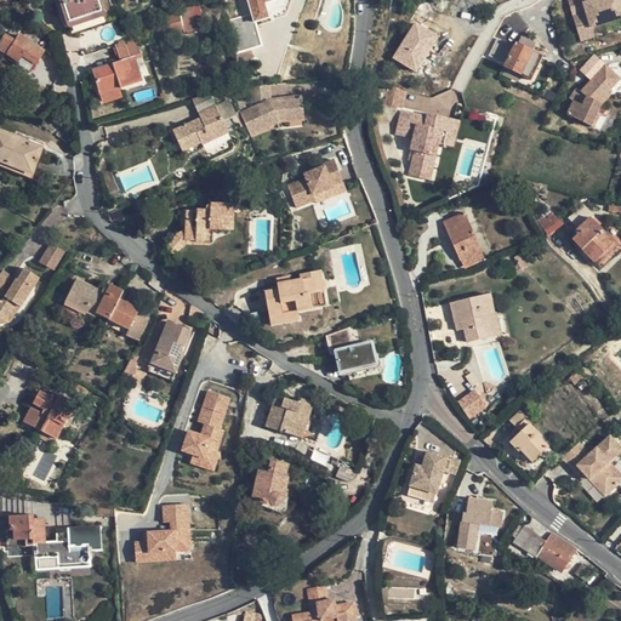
[(97,0),(61,0),(73,32),(104,22),(97,0)]
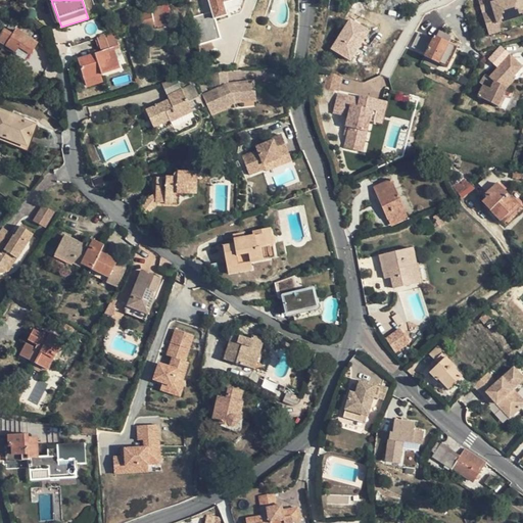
[(224,3),(233,0),(209,0),(212,12),(191,18),(199,44),(211,40),(220,38),(214,18),(227,15),(226,10),(224,3)]
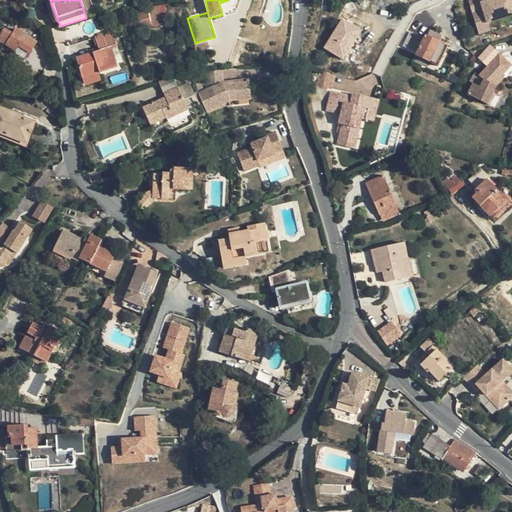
[(235,5),(233,0),(228,0),(219,3),(221,10),(235,5)]
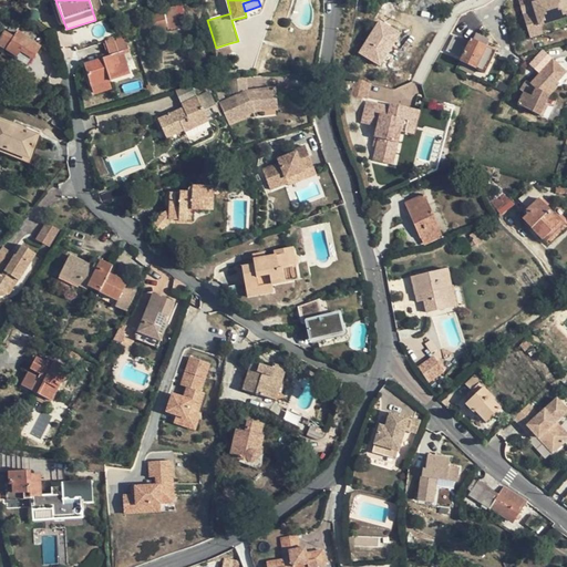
[(517,0),(519,6),(532,1),(535,11),(523,14),(529,37),(542,33),(539,24),(566,16),(566,3),(566,0),(517,0)]
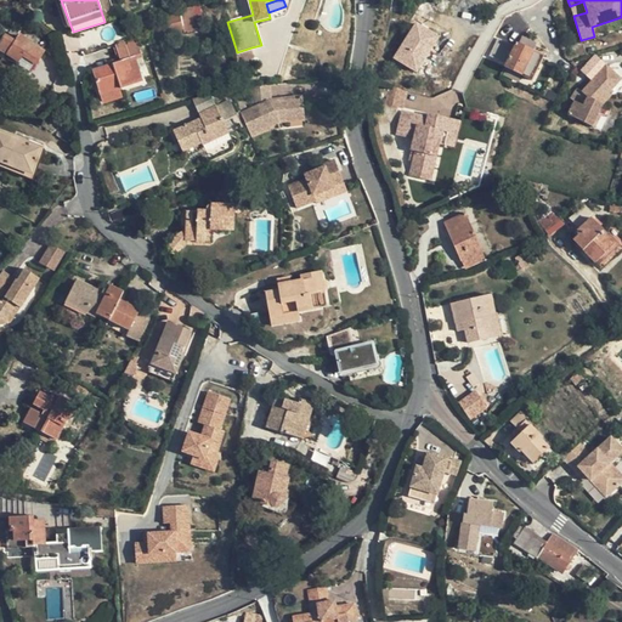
[(27,29),(34,20),(13,4),(5,15),(27,29)]
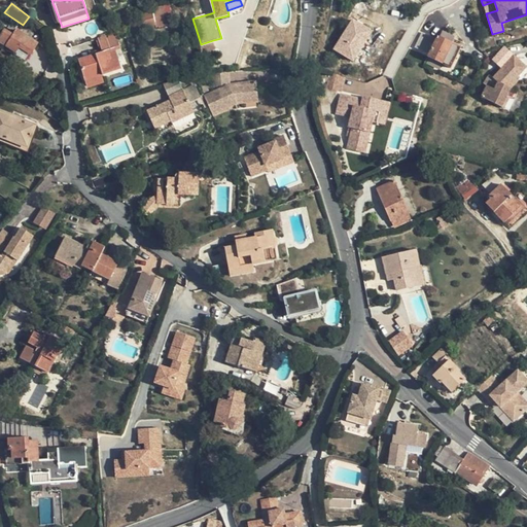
[(169,4),(164,5),(168,25),(173,24),(169,4)]
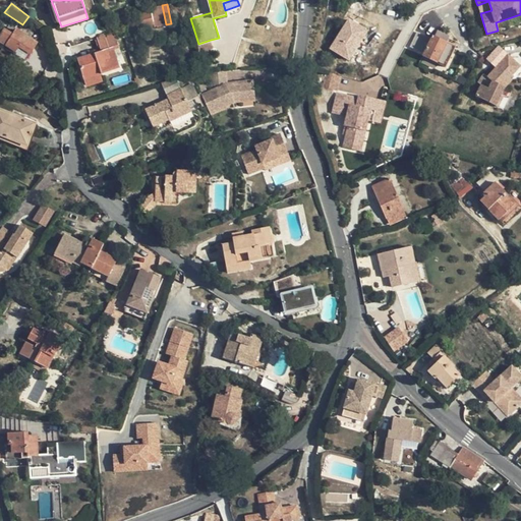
[(166,24),(162,5),(151,8),(151,10),(139,12),(142,24),(154,22),(155,26),(166,24)]
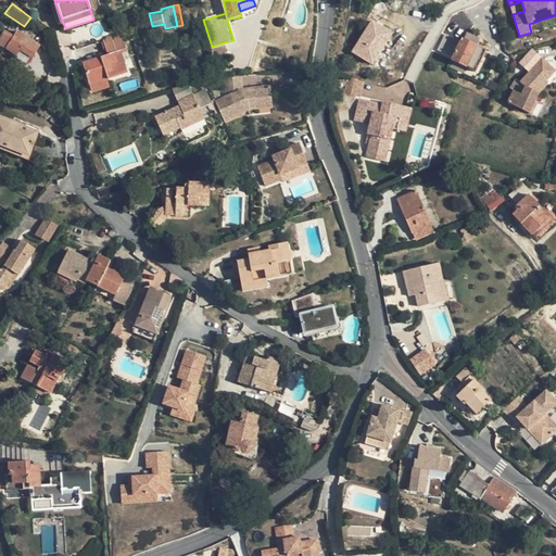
[(351,52),(375,65),(393,30),(369,19),(351,52)]
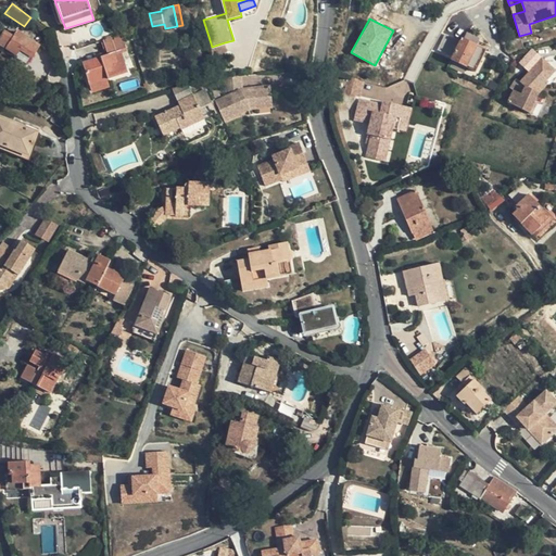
[(39,45),(17,32),(13,37),(4,32),(0,38),(0,43),(16,54),(15,58),(26,64),(39,45)]
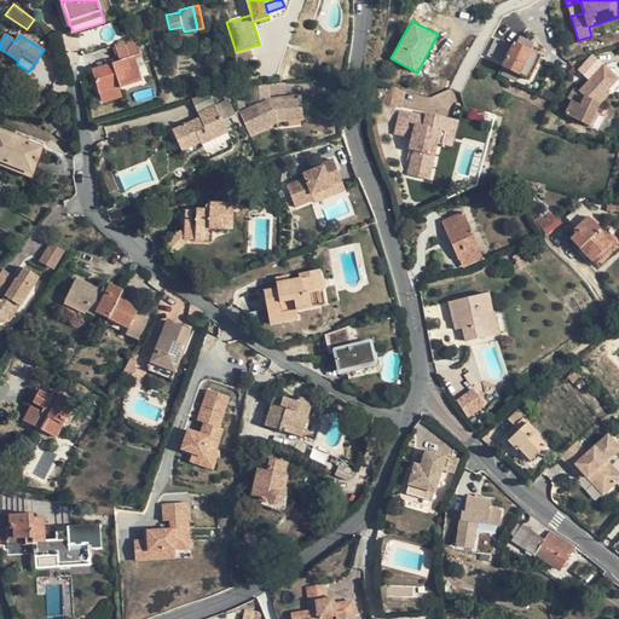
[(510,46),(495,38),(487,55),(503,63),(502,64),(528,77),(539,56),(530,51),(530,50),(513,41),(510,46)]
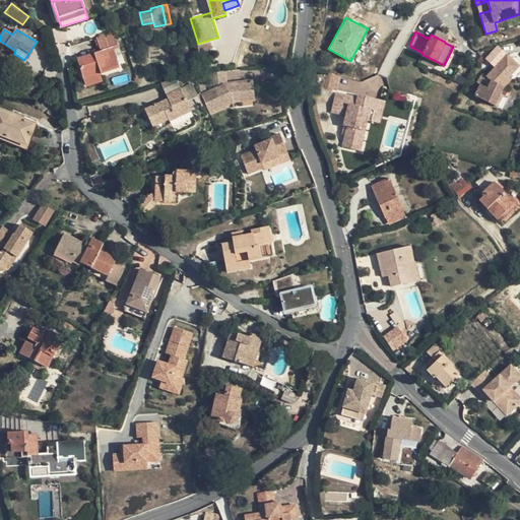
[(120,50),(118,43),(116,37),(100,41),(103,54),(115,51),(120,50)]
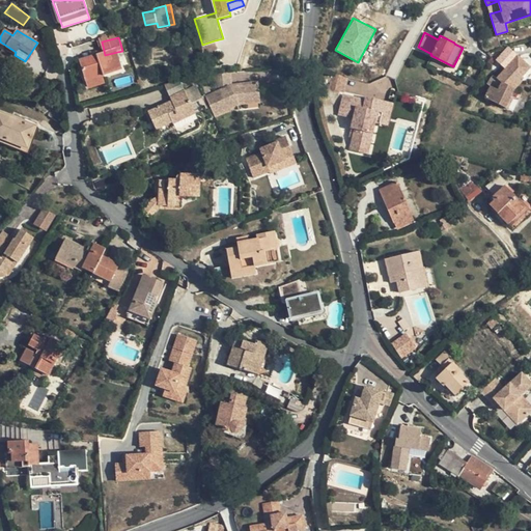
[(218,49),(215,40),(202,45),(200,46),(203,53),(218,49)]
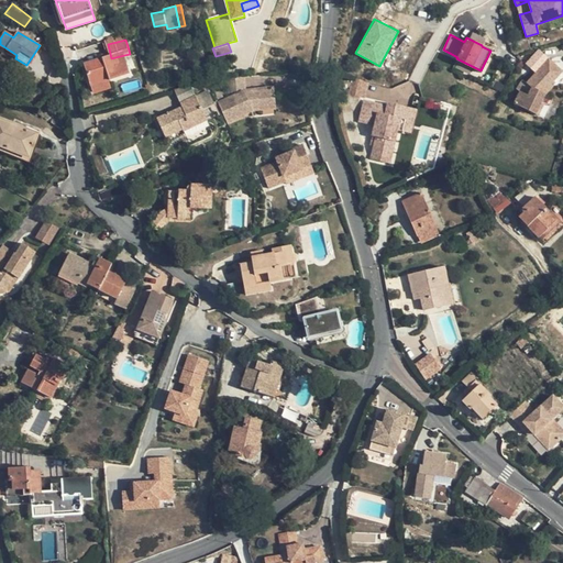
[(85,65),(90,86),(108,81),(129,77),(124,55),(111,58),(85,65)]
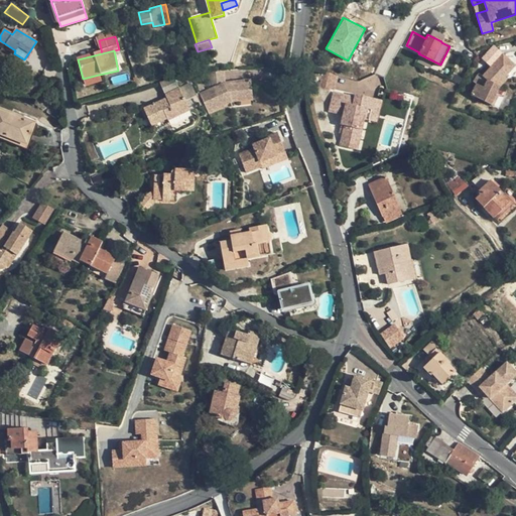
[(477,84),(472,95),(491,105),(496,94),(500,86),(507,79),(505,77),(515,66),(503,54),(483,77),(485,79),(488,81),(484,88),(482,87),(477,84)]
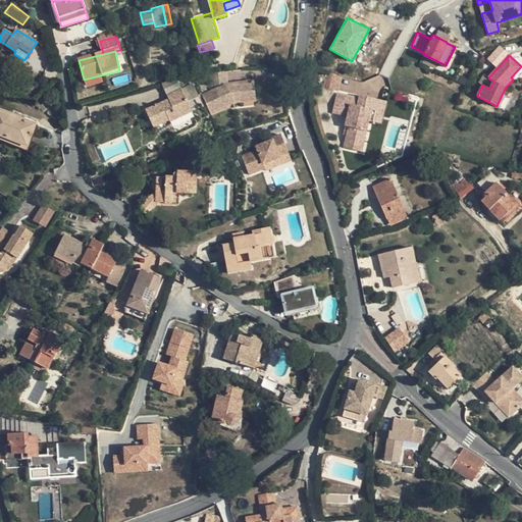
[(227,84),(226,70),(211,72),(212,90),(227,84)]
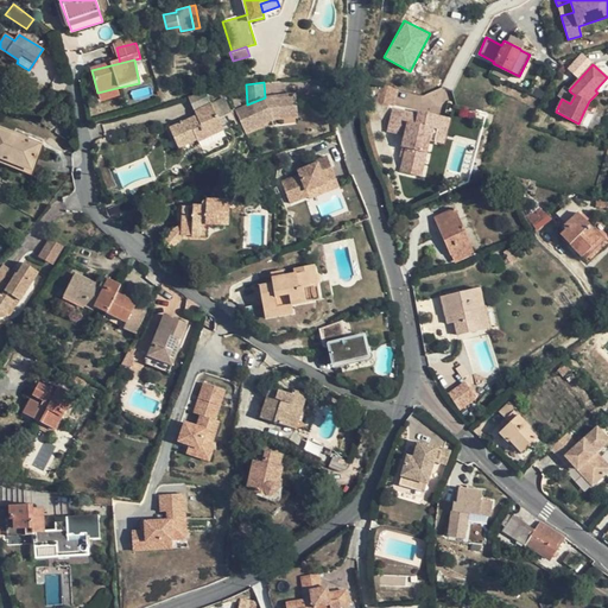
[(119,97),(116,88),(97,93),(99,102),(119,97)]
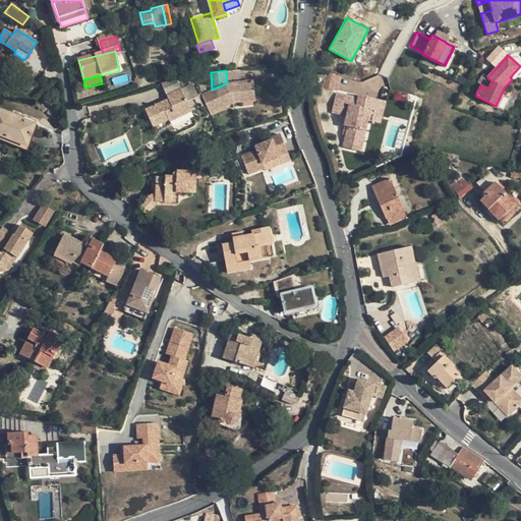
[(177,79),(162,83),(168,96),(182,90),(177,79)]
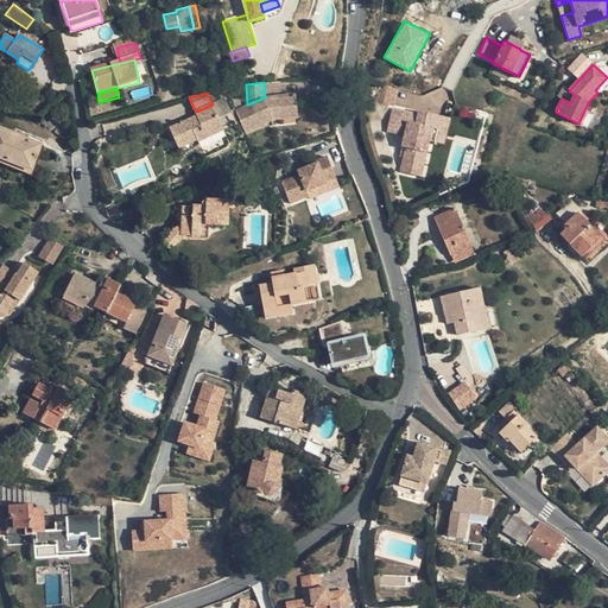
[(236,109),(245,131),(264,122),(271,119),(297,115),(296,95),(277,96),(277,100),(271,100),(271,96),(265,97),(247,105),(236,109)]
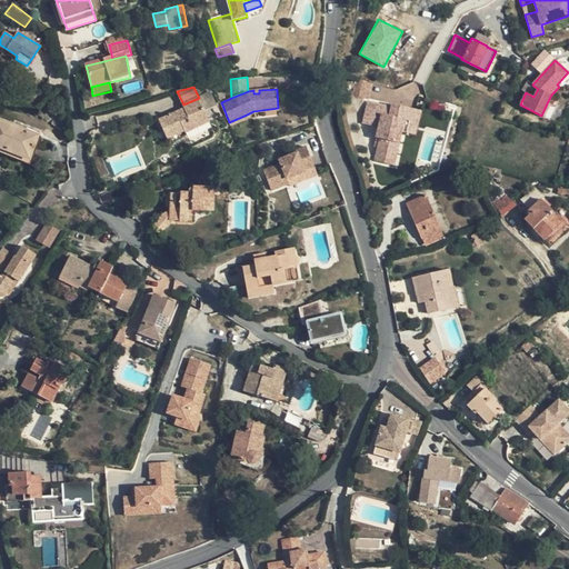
[(203,109),(217,103),(211,92),(199,98),(203,109)]
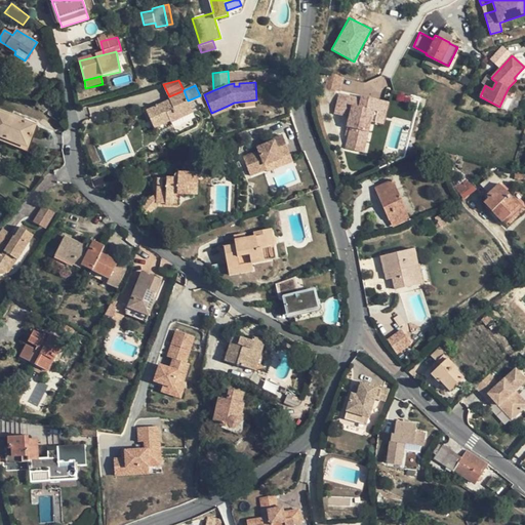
[(184,90),(169,96),(170,101),(148,111),(155,126),(169,120),(170,122),(193,111),(188,101),(184,90)]
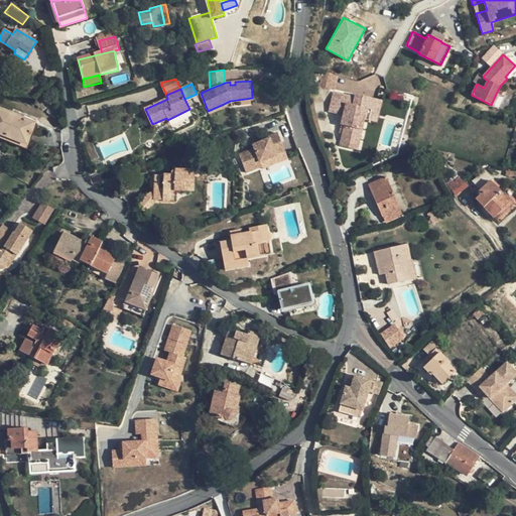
[(354,98),(355,94),(333,89),(332,92),(347,96),(354,98)]
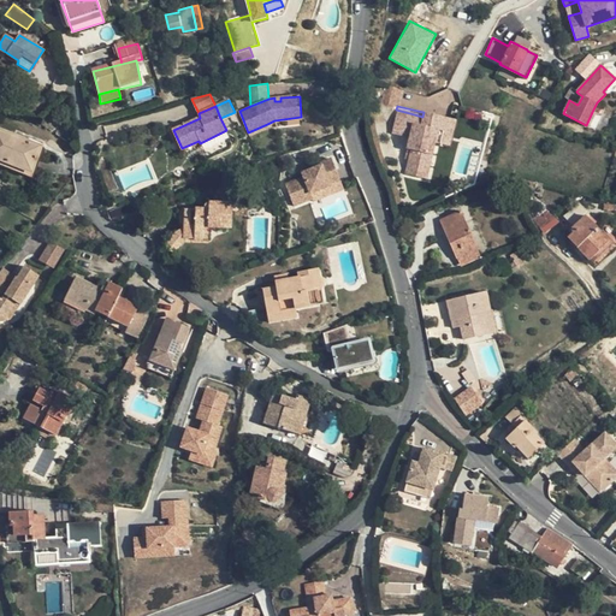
[(404,171),(425,176),(437,125),(443,128),(446,114),(424,108),(424,112),(422,117),(414,114),(409,134),(407,146),(410,147),(404,171)]
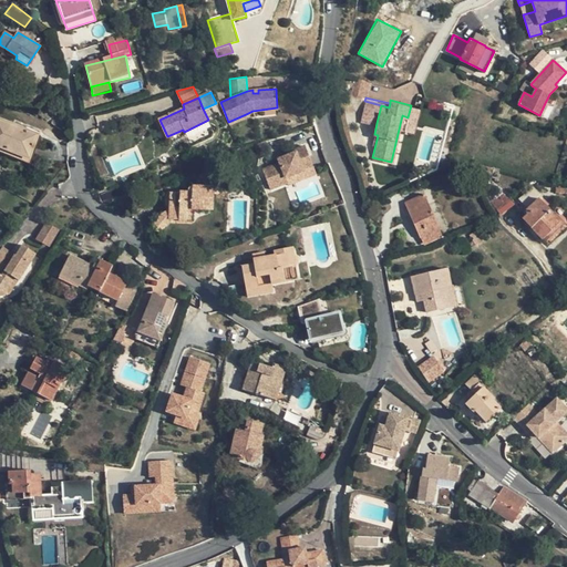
[(360,119),(377,123),(381,105),(364,101),(360,119)]
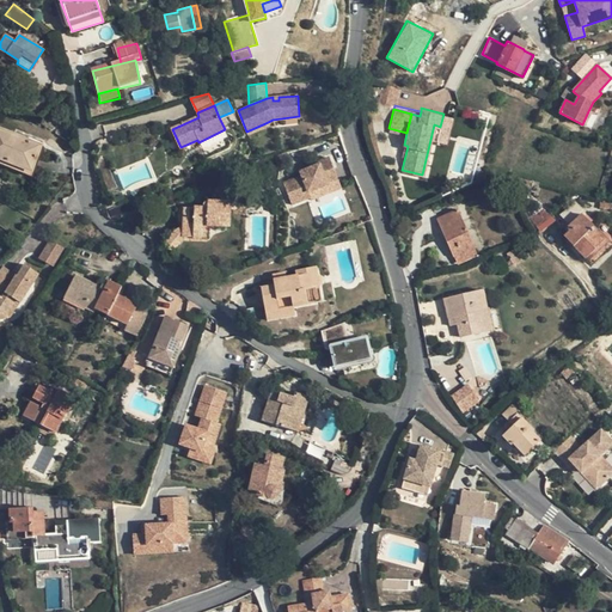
[(267,127),(265,123),(246,132),(248,135),(267,127)]
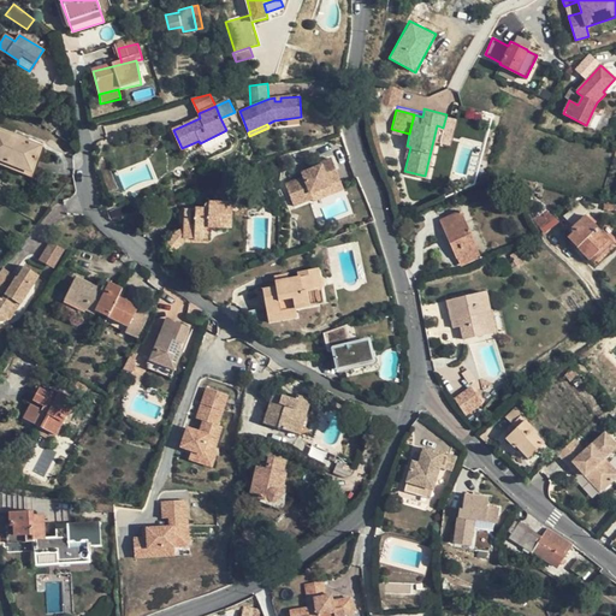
[(40,146),(0,129),(0,159),(29,172),(40,146)]
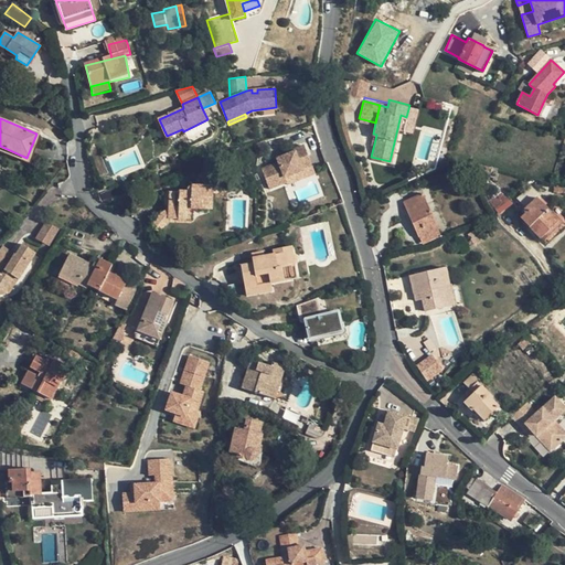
[(279,159),(262,166),(269,184),(286,179),(284,173),(301,167),(311,163),(304,142),(294,147),(295,149),(286,152),(277,156),(279,159)]
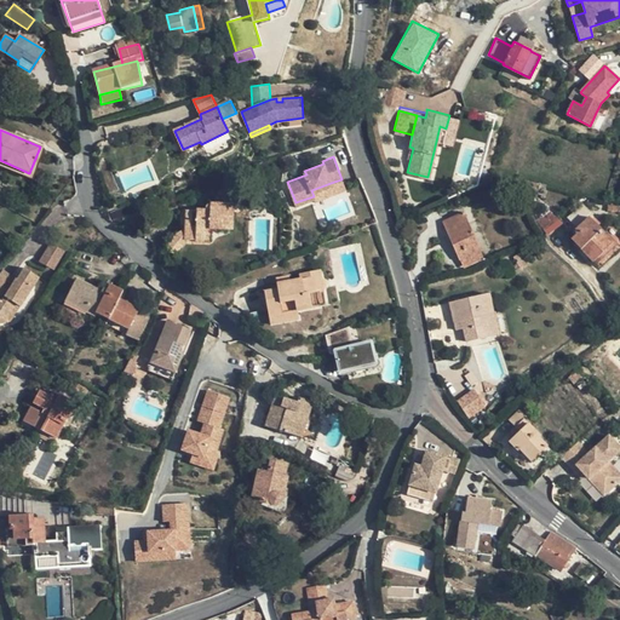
[(521,191),(532,188),(530,182),(516,178),(521,191)]
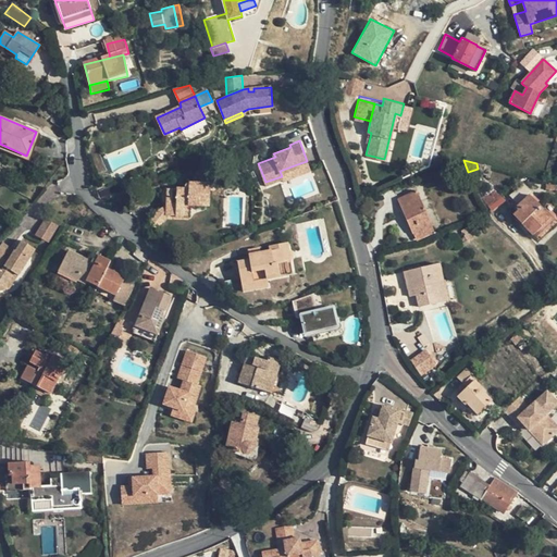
[(300,172),(310,169),(307,161),(297,164),(300,172)]
